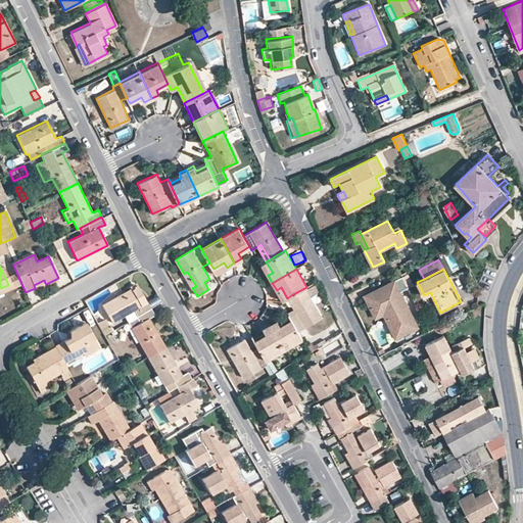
[(187,272),(184,274),(192,288),(196,286),(187,272)]
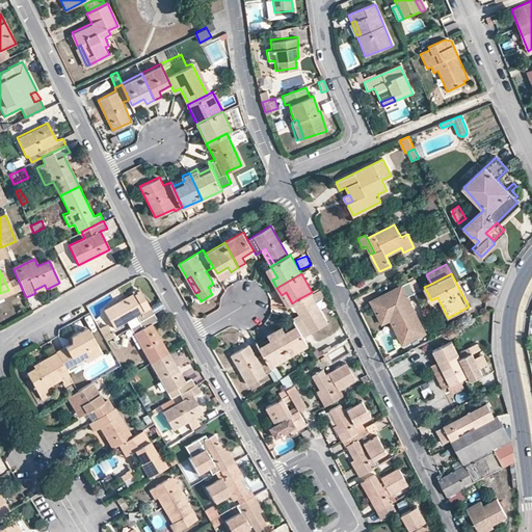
[(415,278),(409,281),(416,292),(420,290),(415,278)]
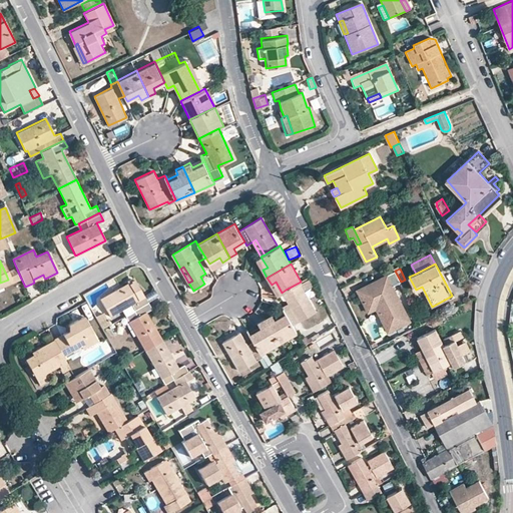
[(8,280),(10,284),(21,279),(17,270),(6,275),(8,280)]
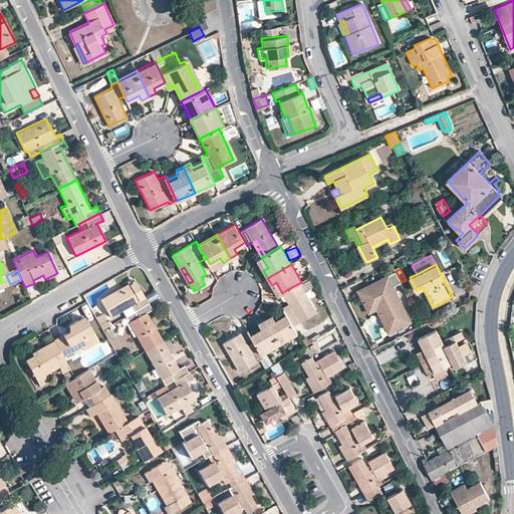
[(412,321),(395,286),(402,282),(396,271),(379,280),(377,287),(372,289),(369,284),(361,288),(359,293),(364,303),(374,299),(386,303),(390,309),(379,314),(389,332),(412,321)]
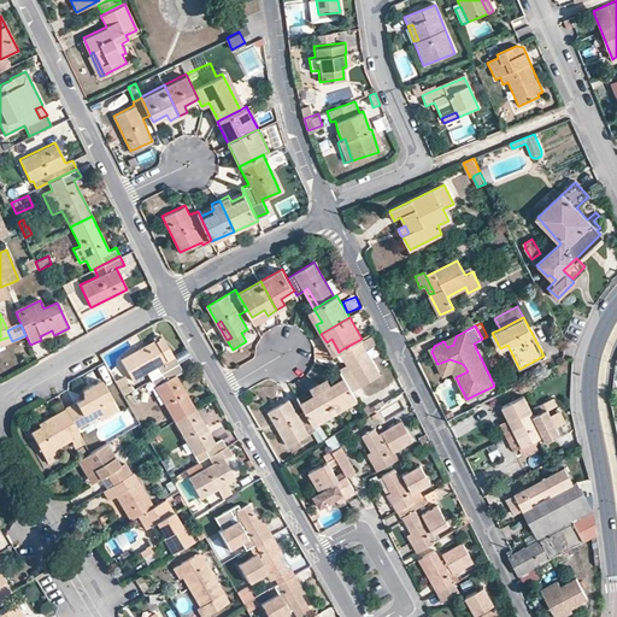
[(0,340),(0,346),(12,341),(10,336),(0,340)]
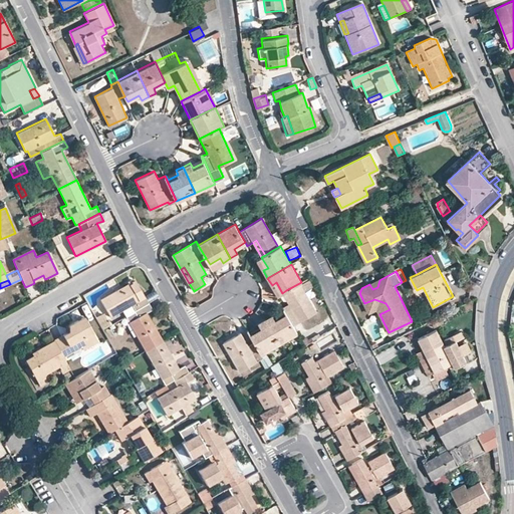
[(377,287),(379,280),(369,284),(372,289),(377,287)]
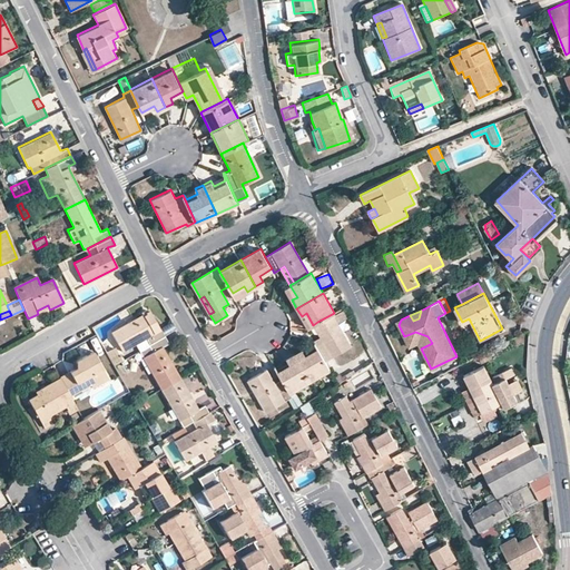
[(111,333),(121,351),(145,337),(148,345),(164,336),(149,312),(111,333)]
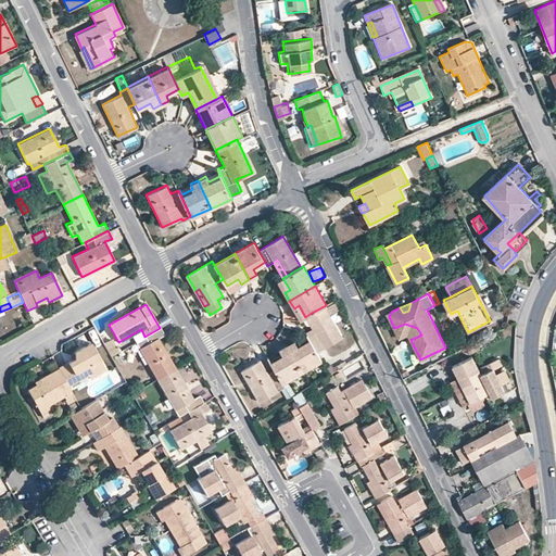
[(310,340),(317,352),(342,338),(324,306),(310,314),(318,330),(307,337),(310,340)]
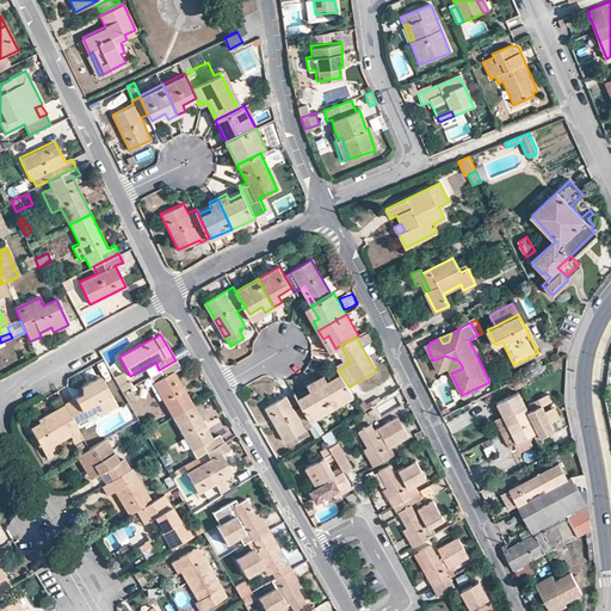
[(340,345),(335,349),(346,365),(350,363),(340,345)]
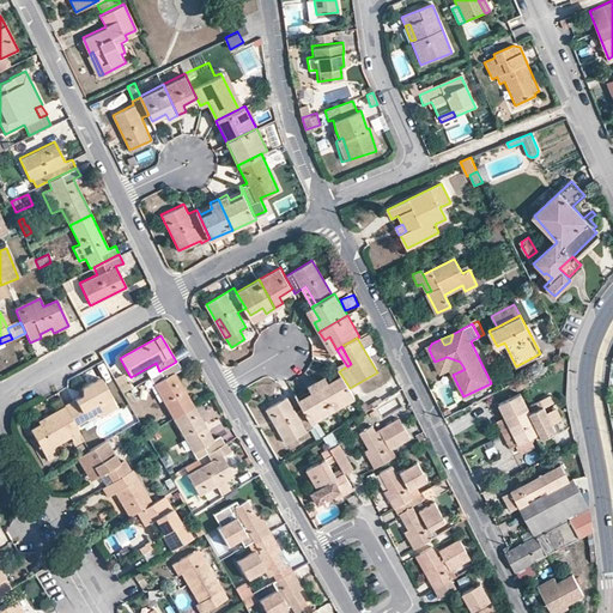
[(460,362),(447,357),(435,362),(441,372),(450,368),(453,375),(465,369),(460,362)]
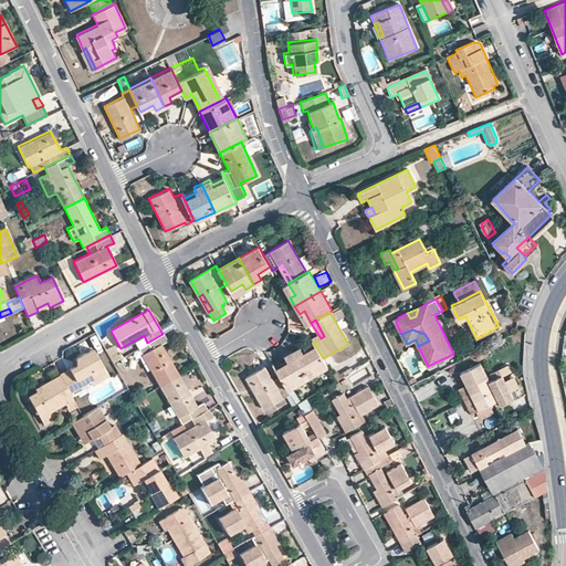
[(137,348),(159,386),(178,375),(169,359),(165,362),(156,347),(160,345),(166,341),(163,334),(147,343),(137,348)]
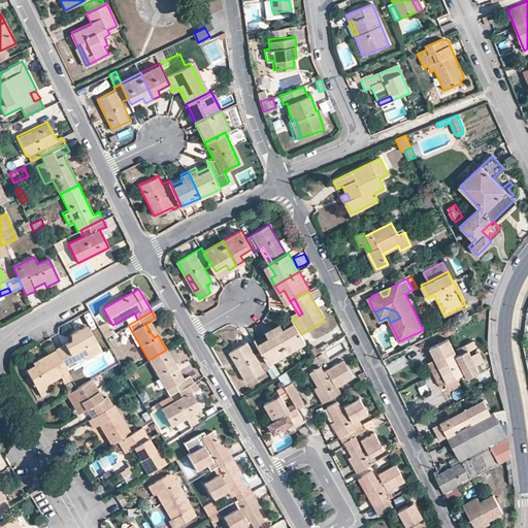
[(99,327),(105,338),(112,334),(105,323),(99,327)]
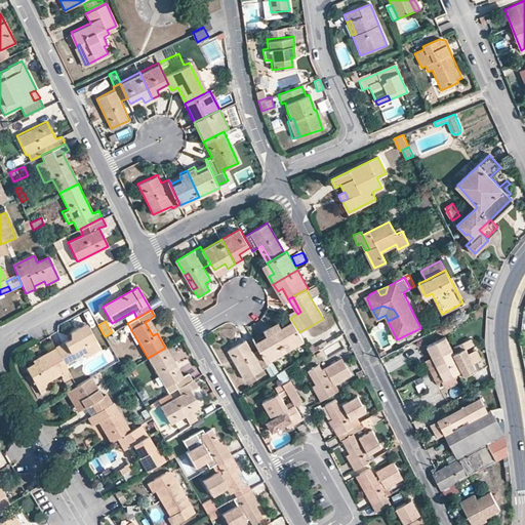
[(271,326),(285,351),(304,340),(299,332),(292,321),(282,327),(279,322),(271,326)]
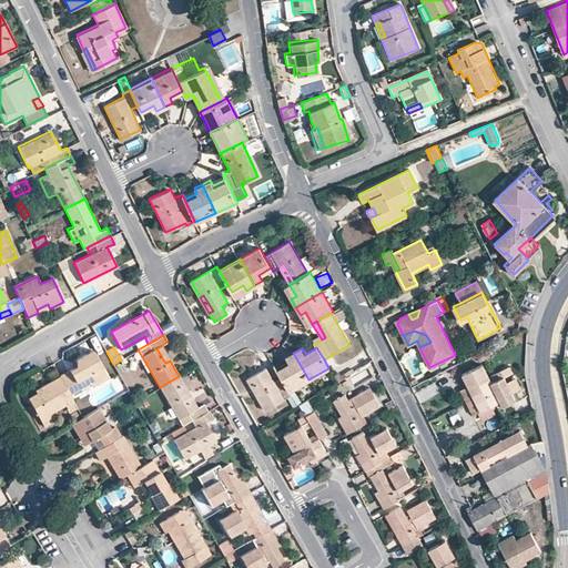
[(59,376),(69,394),(80,388),(75,382),(85,376),(90,383),(91,386),(107,376),(92,351),(77,359),(75,367),(59,376)]
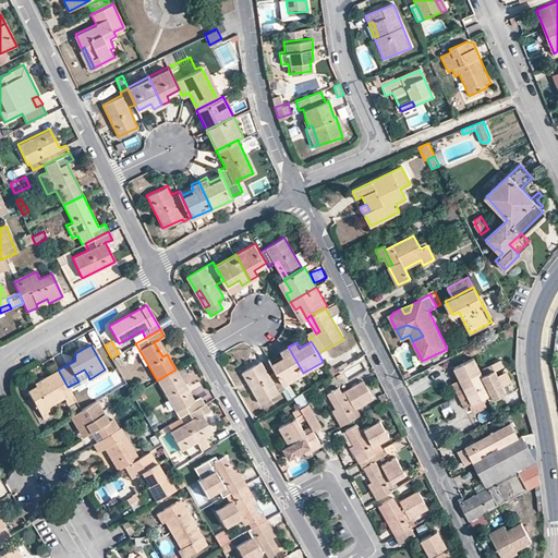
[(276,372),(283,384),(303,373),(288,347),(280,351),(283,356),(271,363),(276,372)]
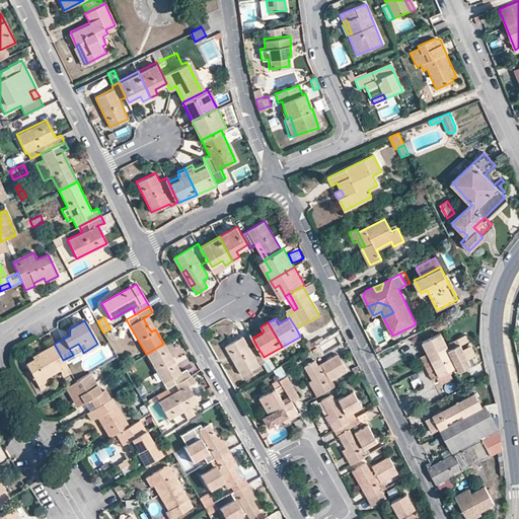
[(327,326),(314,332),(317,340),(330,334),(327,326)]
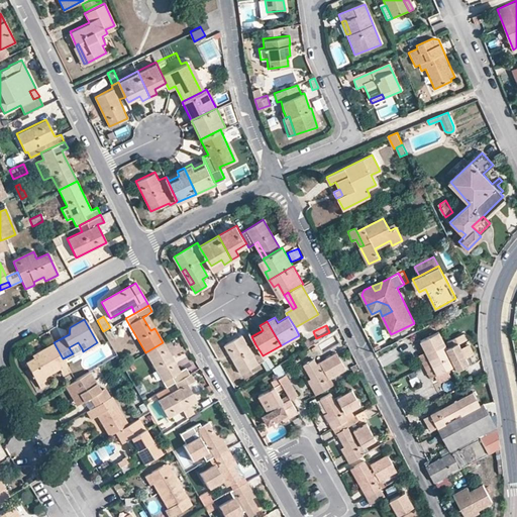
[(426,349),(438,374),(446,369),(455,365),(457,369),(468,363),(457,342),(446,348),(438,332),(421,341),(426,349)]
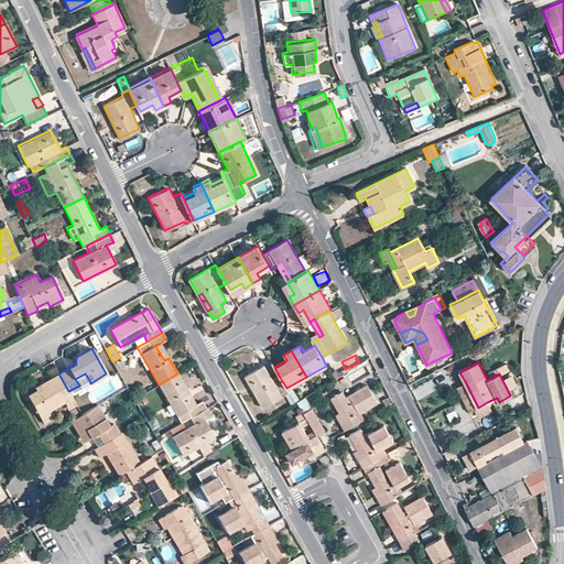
[(246,377),(263,408),(289,392),(286,388),(279,376),(272,380),(264,366),(246,377)]
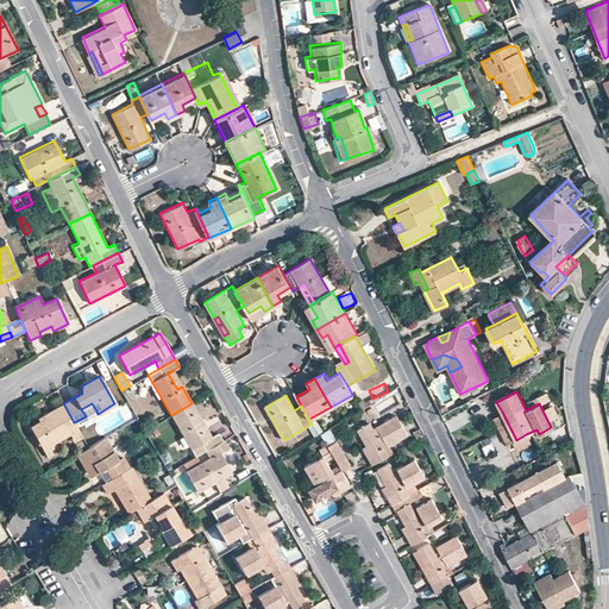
[(30,427),(46,457),(58,450),(55,444),(70,434),(75,443),(83,438),(74,422),(63,403),(42,416),(44,420),(39,422),(30,427)]
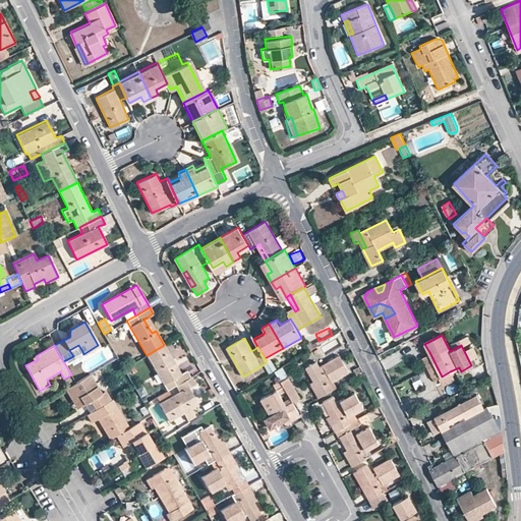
[(69,350),(73,356),(82,351),(78,345),(69,350)]
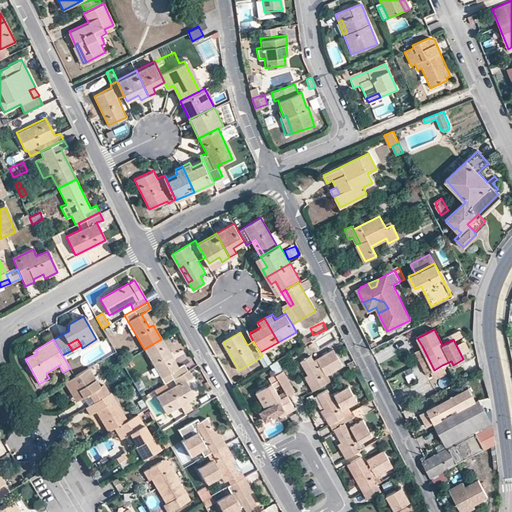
[(144,349),(164,384),(172,379),(186,370),(183,364),(177,367),(173,370),(165,355),(169,353),(161,339),(144,349)]
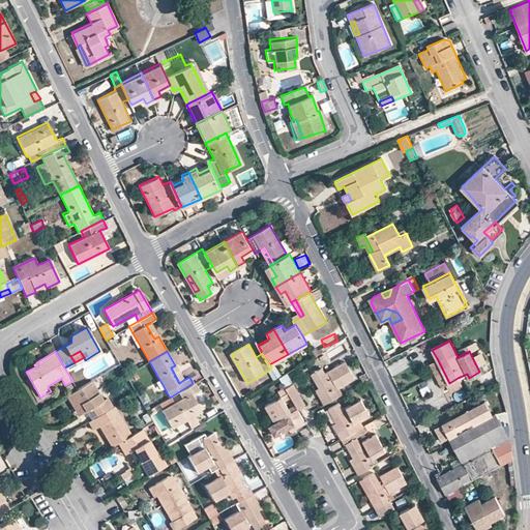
[(445,384),(449,383),(437,358),(429,363),(441,387),(445,384)]
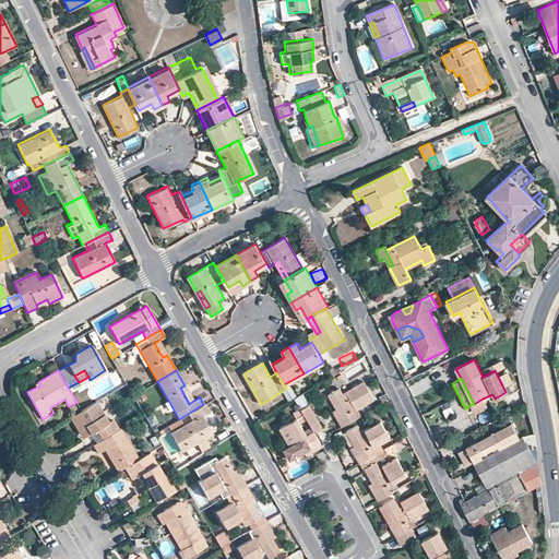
[(337,418),(342,426),(360,415),(356,407),(373,397),(364,381),(342,394),(337,388),(329,393),(336,407),(342,416),(337,418)]
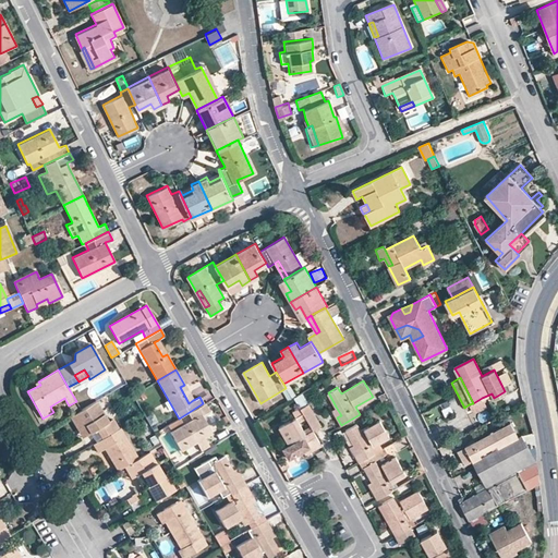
[(473,403),(469,404),(473,412),(486,405),(482,398),(473,403)]
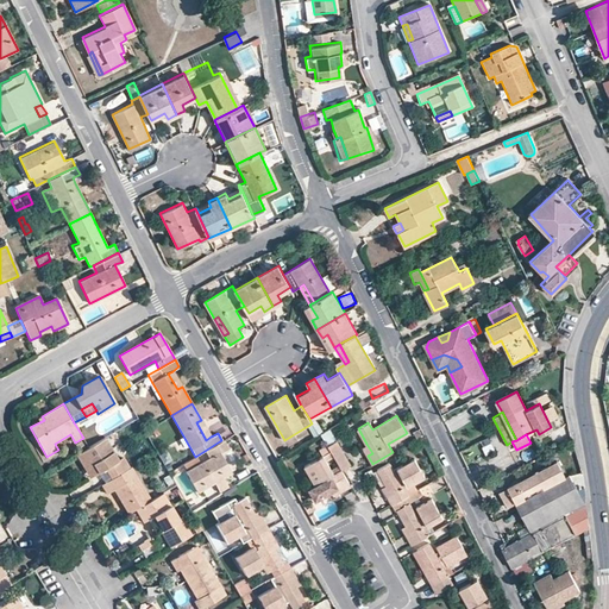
[(108,466),(114,477),(130,468),(123,458),(118,460),(105,438),(88,447),(76,454),(85,469),(93,464),(98,472),(105,469),(108,466)]
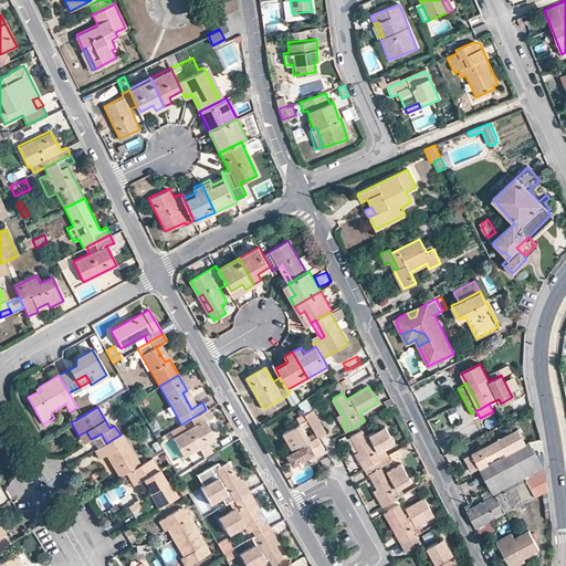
[(173,438),(182,456),(198,447),(202,456),(211,451),(206,442),(213,438),(205,421),(210,417),(206,409),(190,419),(195,426),(173,438)]
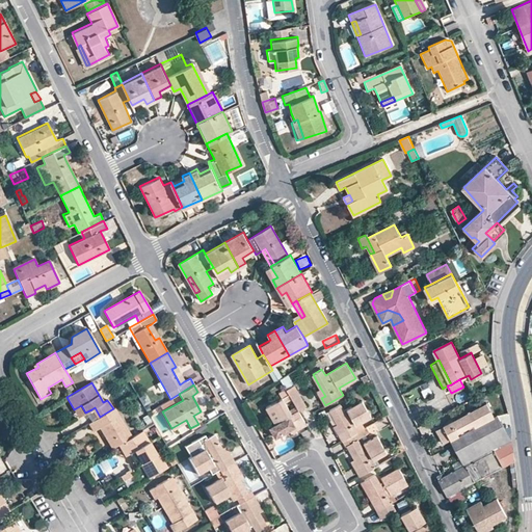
[(292,398),(298,409),(304,405),(293,386),(286,389),(292,398)]
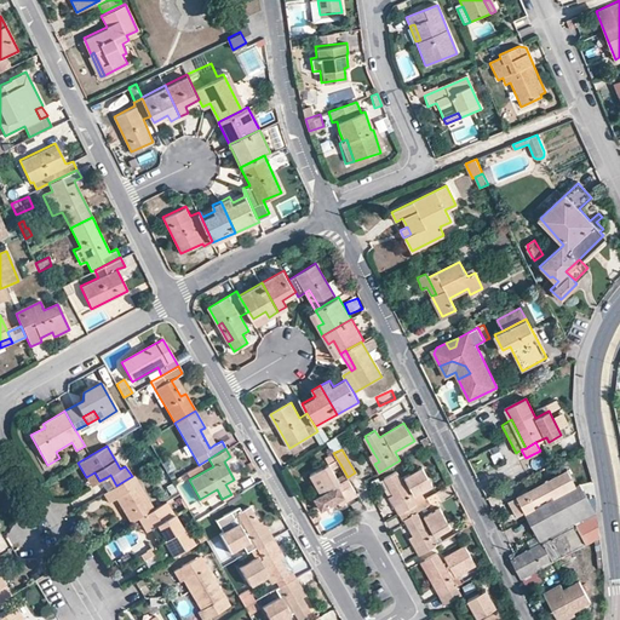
[(373,452),(368,454),(374,464),(379,461),(373,452)]
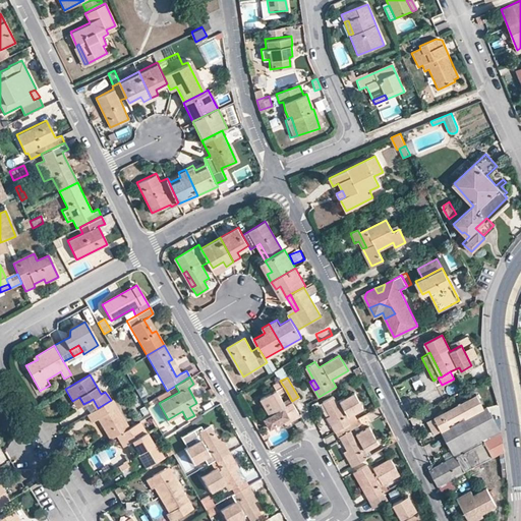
[(265,417),(270,426),(283,419),(291,415),(293,419),(300,415),(292,401),(286,390),(279,394),(276,389),(261,397),(268,410),(274,408),(275,411),(265,417)]
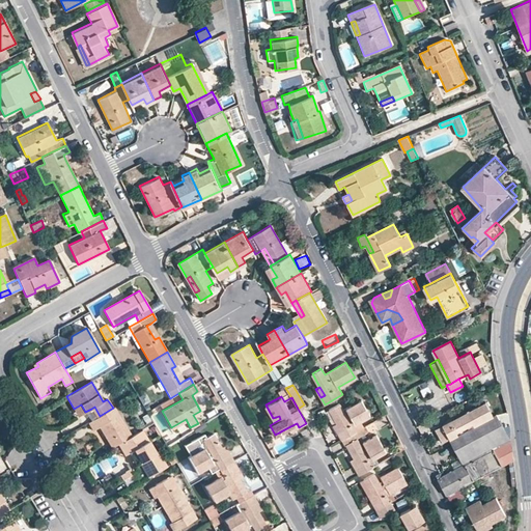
[(337,432),(341,440),(360,429),(356,421),(369,414),(361,399),(342,409),(339,403),(329,410),(336,422),(341,430),(337,432)]
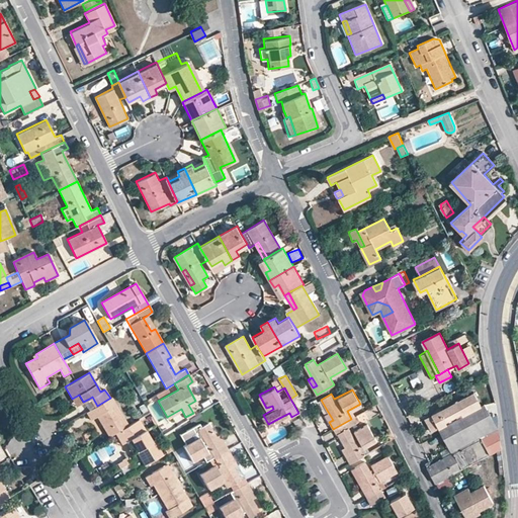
[(439,428),(452,453),(468,444),(469,443),(456,418),(481,406),(473,393),(432,415),(439,428)]
